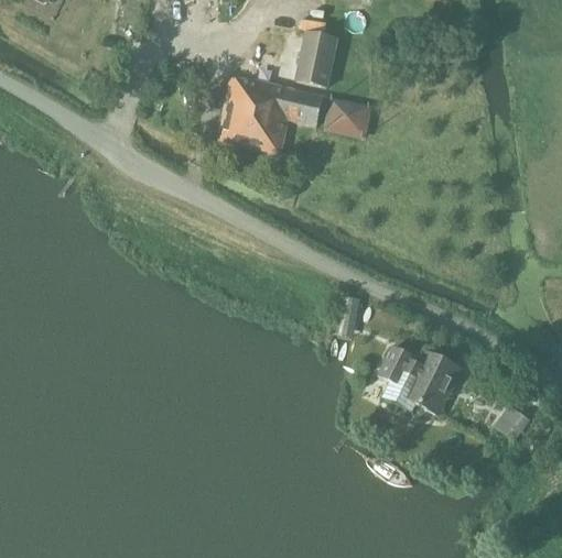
[(324,85),(336,37),(305,30),(294,78),(324,85)]
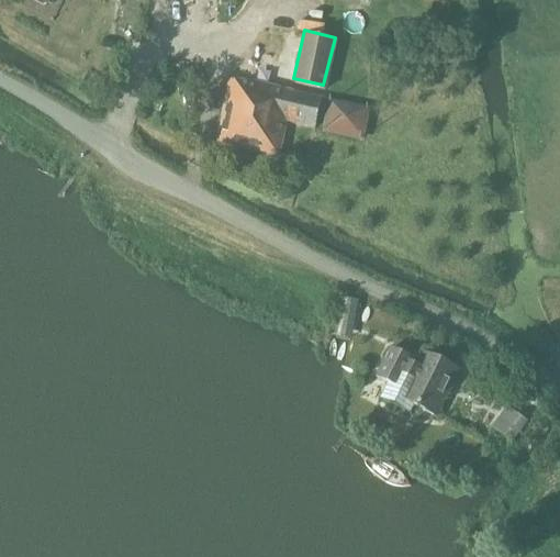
[(248,79),(230,76),(216,138),(279,153),(287,119),(314,125),(321,95),(248,77),(248,79)]
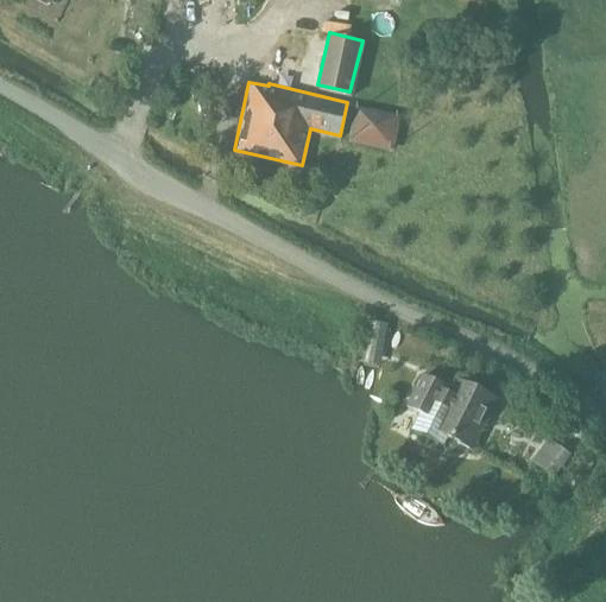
[(386,323),(364,319),(355,360),(378,365),(386,323)]
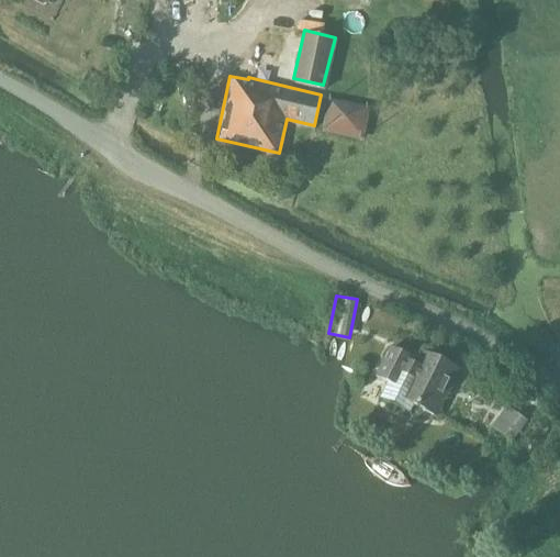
[(420,360),(390,345),(376,374),(388,379),(380,394),(410,410),(414,402),(435,413),(458,367),(424,351),(420,360)]
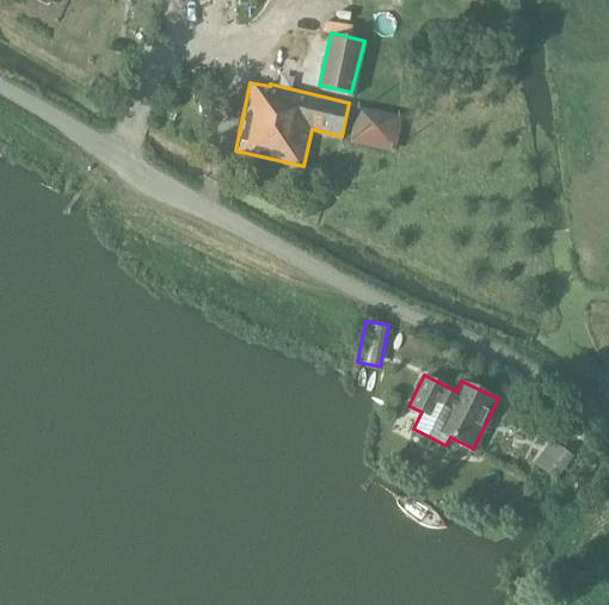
[(598,387),(595,390),(606,397),(608,394),(608,376),(606,375),(602,381),(600,384),(598,387)]
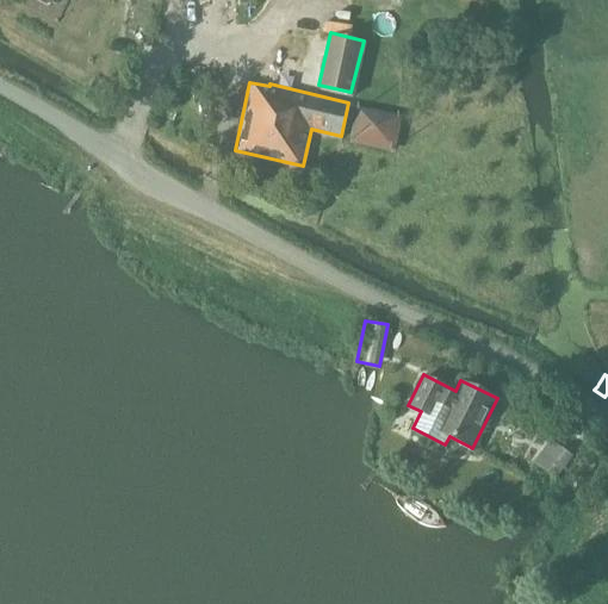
[(550,437),(534,460),(557,477),(572,454),(550,437)]
